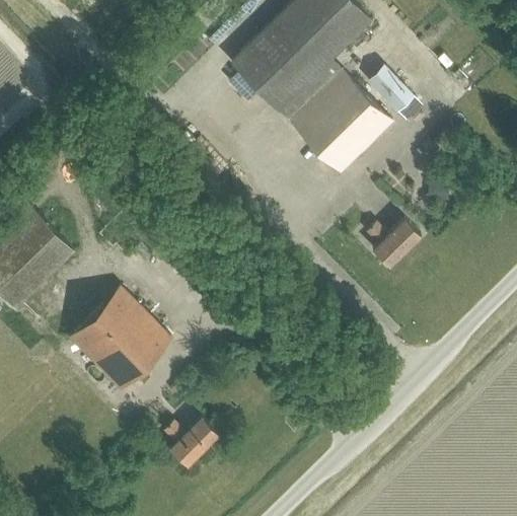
[(281,111),(335,59),(374,19),(354,0),(292,0),(231,61),(281,111)]
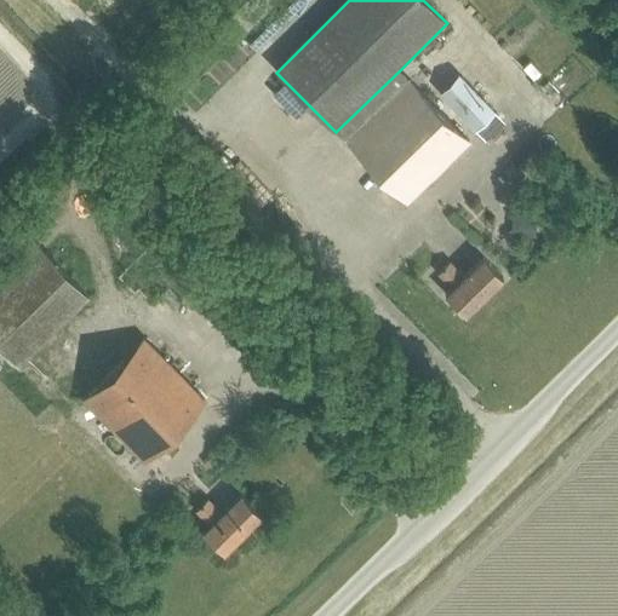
[(461,79),(442,97),(476,132),(495,114),(461,79)]
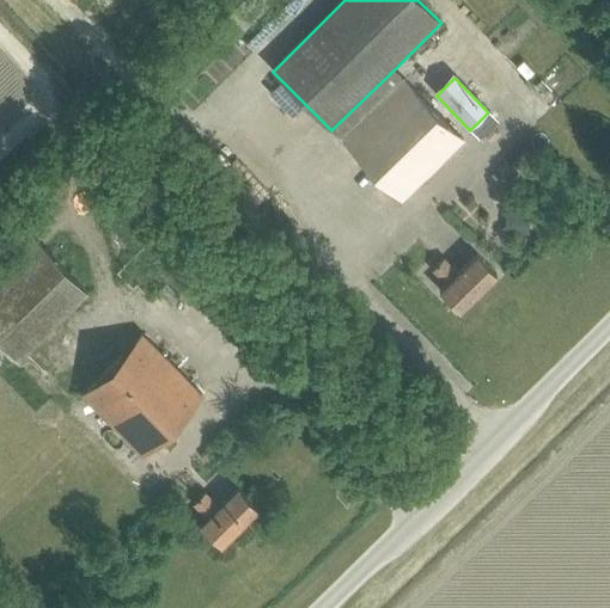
[(406,83),(345,141),(403,202),(465,143),(406,83)]
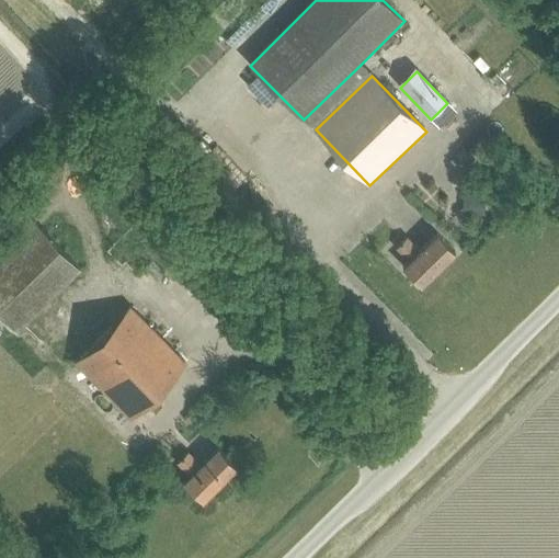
[(0,315),(18,332),(80,270),(25,215),(0,239),(0,315)]
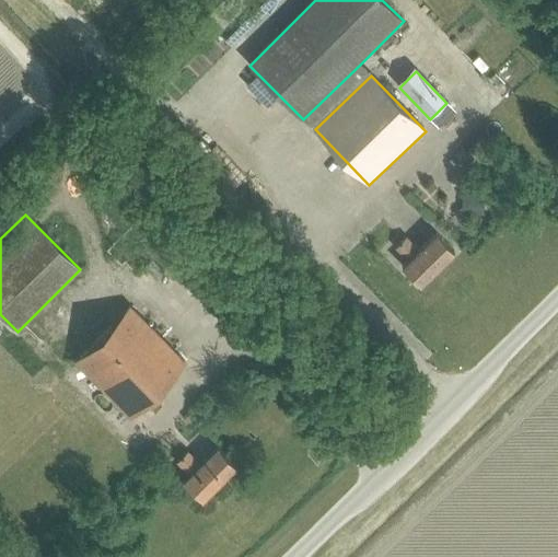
[(421,287),(456,253),(438,235),(419,253),(407,240),(397,250),(410,263),(404,268),(421,287)]
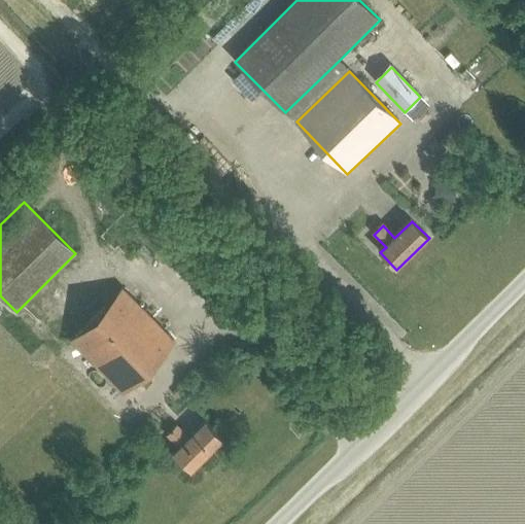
[(265,253),(269,249),(263,242),(257,246),(265,253)]
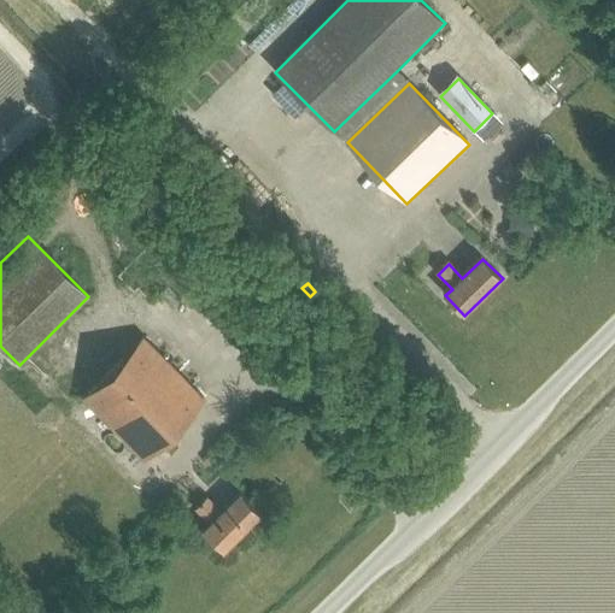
[(144,461),(205,402),(145,340),(83,400),(144,461)]
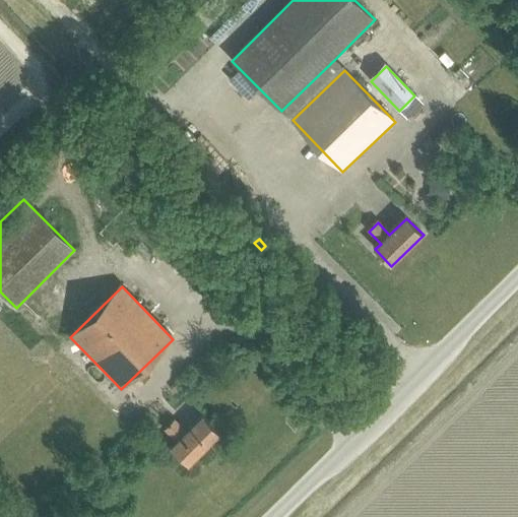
[(189,466),(220,434),(203,417),(187,434),(175,423),(166,432),(178,444),(172,449),(189,466)]
